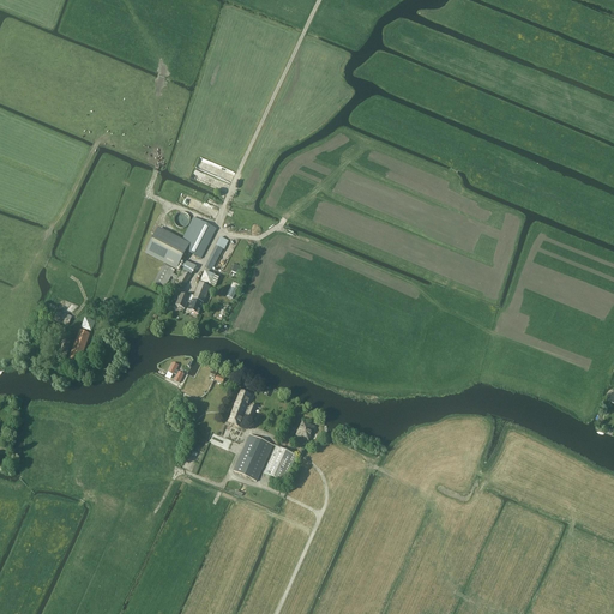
[(188,222),(188,221),(188,218),(187,217),(187,216),(186,215),(185,215),(182,214),(180,214),(179,215),(178,215),(176,216),(175,217),(175,218),(174,220),(174,221),(174,222),(175,224),(175,226),(176,226),(178,227),(179,228),(180,228),(181,228),(182,228),(184,228),(185,227),(186,226),(187,226),(188,224),(188,222)]
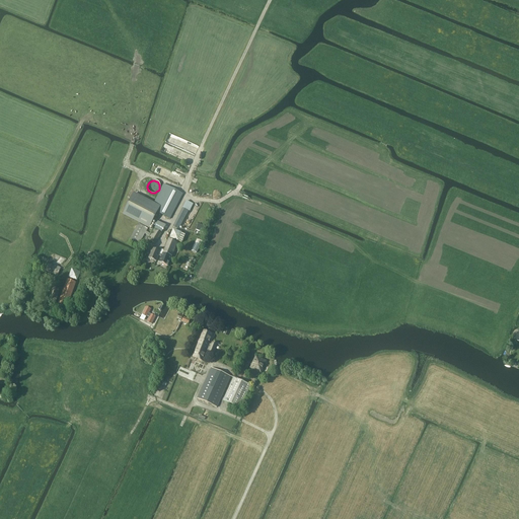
[(182,195),(164,184),(154,204),(135,194),(124,215),(149,228),(158,211),(170,218),(182,195)]
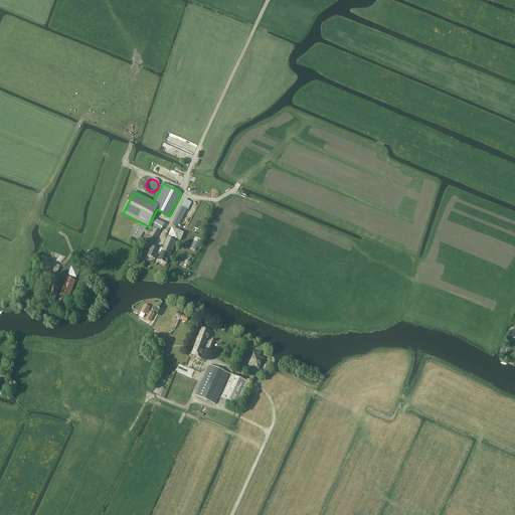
[(185,199),(172,224),(178,227),(187,209),(188,209),(192,202),(185,199)]
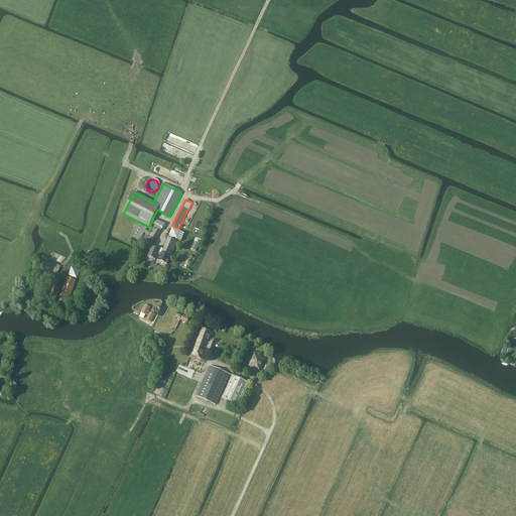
[(164,225),(156,220),(152,226),(160,231),(164,225)]
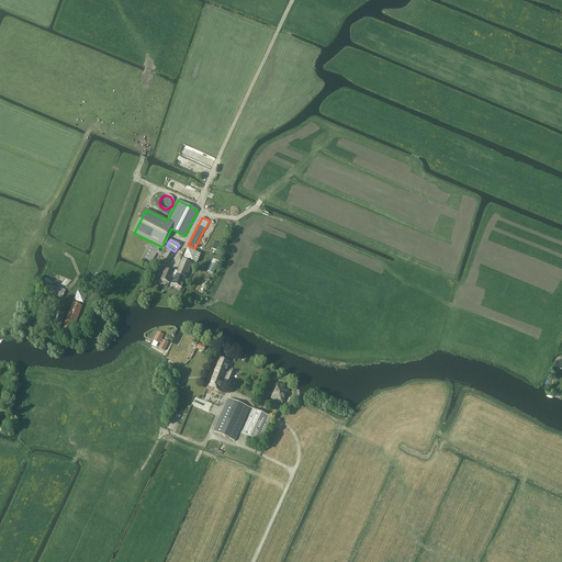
[(150,243),(141,260),(150,266),(160,248),(150,243)]
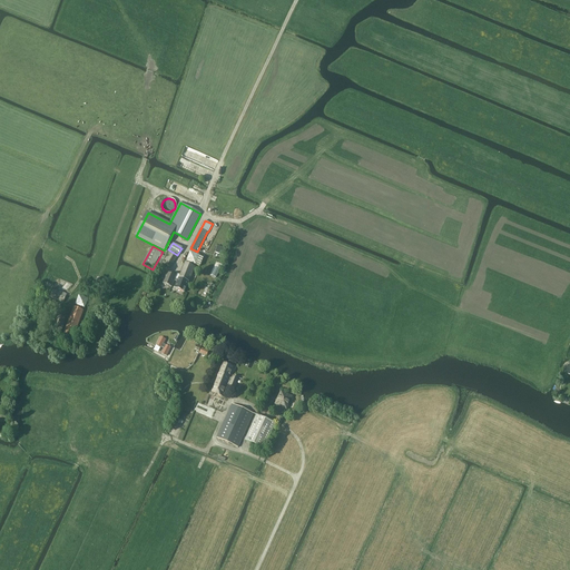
[(224,256),(226,249),(218,246),(215,253),(224,256)]
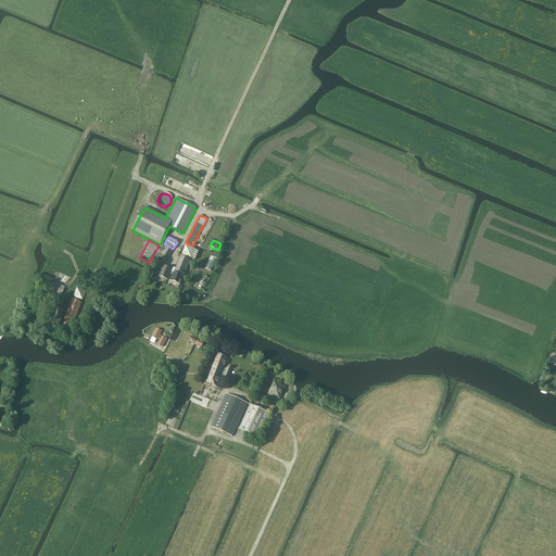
[(162,257),(166,261),(173,250),(165,245),(161,254),(163,255),(162,257)]
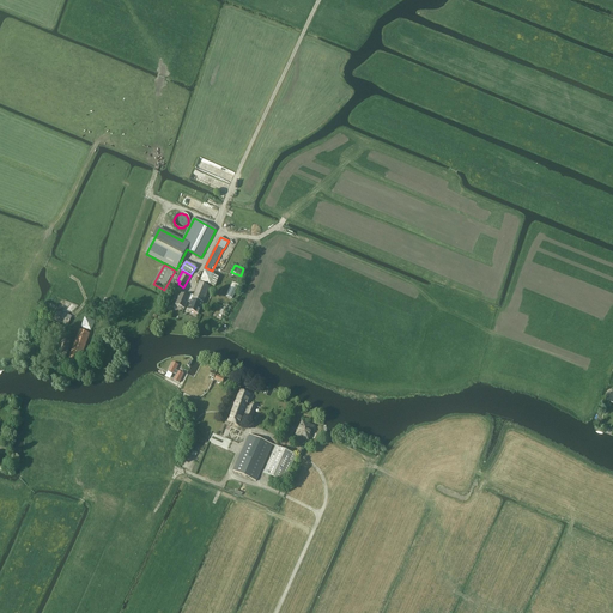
[(211,285),(214,286),(218,278),(214,275),(205,272),(200,281),(211,285)]
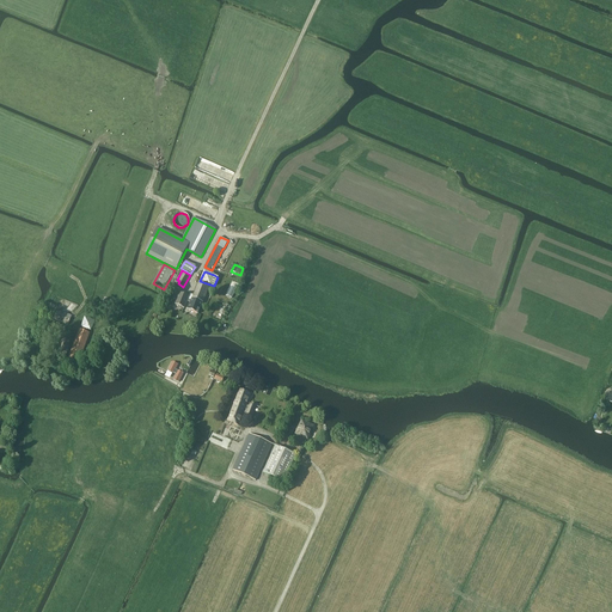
[(199,282),(194,295),(190,294),(189,297),(187,301),(190,303),(188,310),(199,314),(209,287),(199,282)]
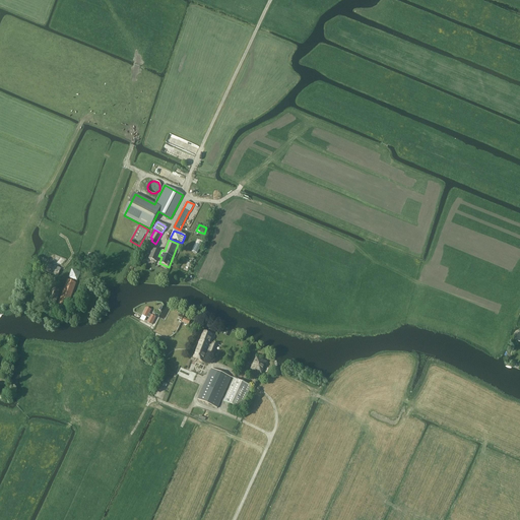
[(148,258),(156,262),(158,256),(160,252),(149,248),(147,254),(150,255),(148,258)]
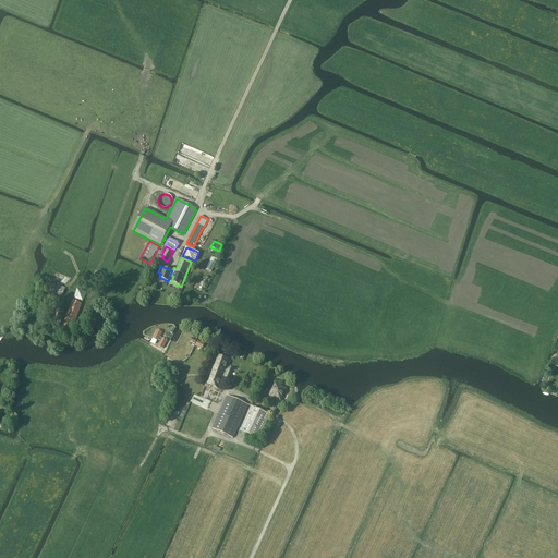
[(48,291),(62,296),(65,288),(51,282),(48,291)]
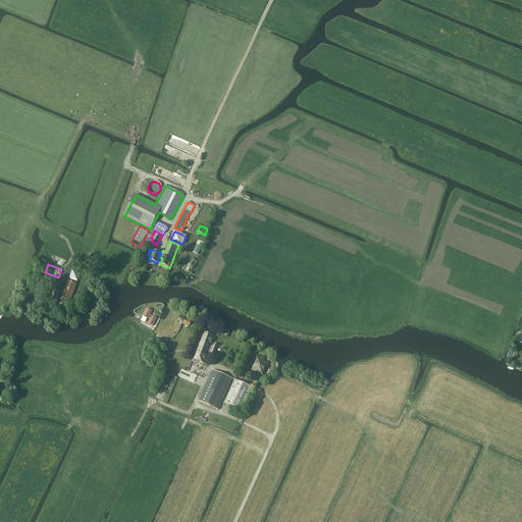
[(52,279),(47,303),(56,306),(60,286),(55,285),(55,280),(52,279)]
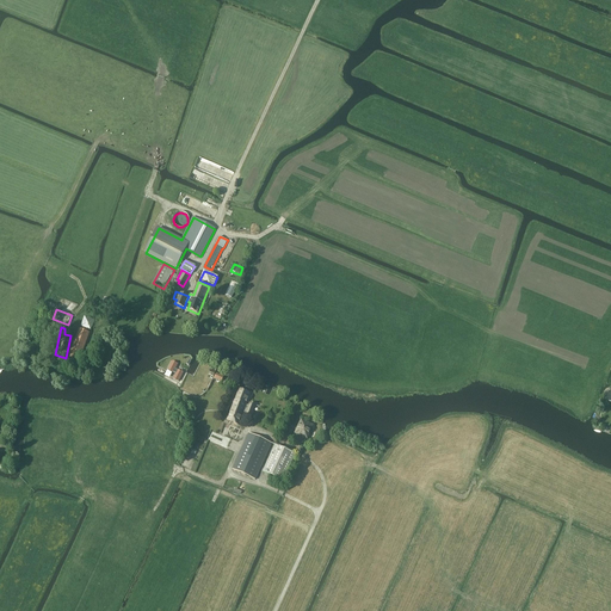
[(79,329),(71,352),(66,365),(76,369),(81,356),(90,333),(79,329)]
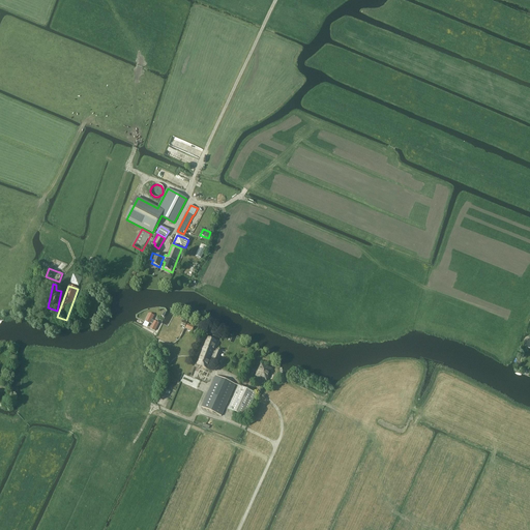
[(154,316),(149,313),(145,321),(150,323),(153,324),(150,328),(155,331),(159,324),(152,320),(154,316)]
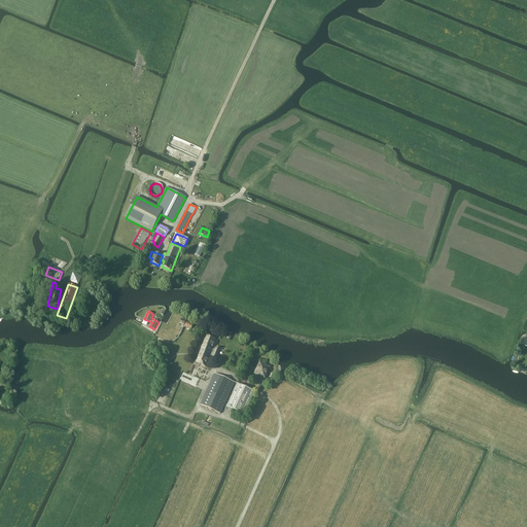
[(172,329),(167,326),(163,335),(167,337),(172,329)]
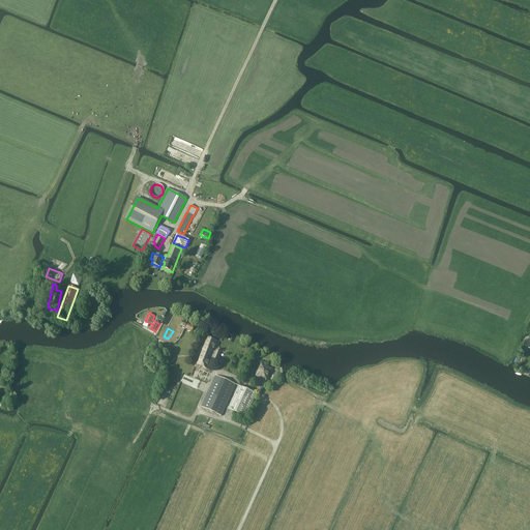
[(212,361),(217,363),(222,352),(216,349),(215,352),(213,351),(217,342),(207,336),(197,364),(207,370),(212,356),(214,356),(212,361)]
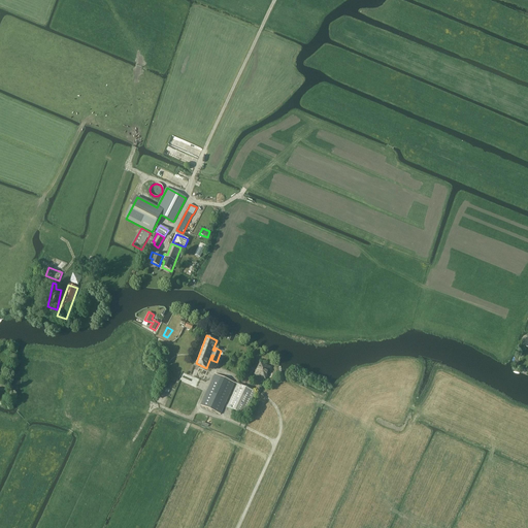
[(260,362),(255,375),(265,380),(271,367),(263,364),(260,362)]
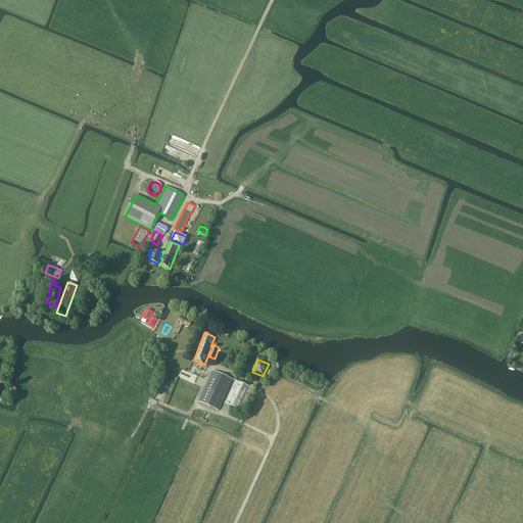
[(233,379),(212,371),(198,401),(219,411),(233,379)]
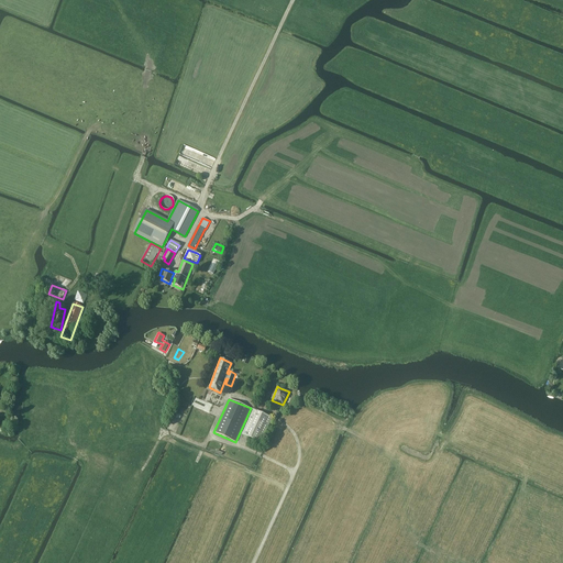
[(242,434),(261,444),(266,432),(269,434),(271,431),(267,430),(273,419),(273,418),(253,409),(242,434)]
